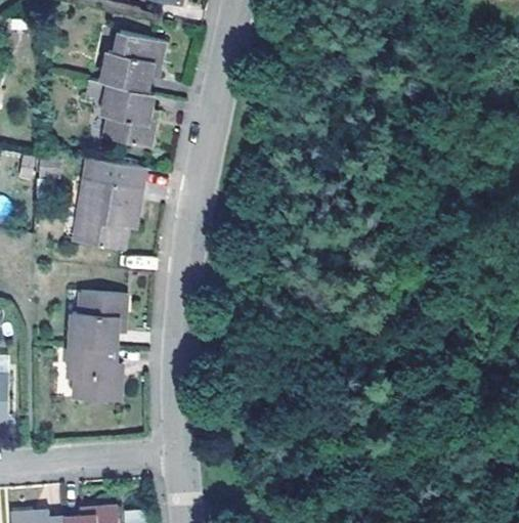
[(98,81),(143,90),(147,75),(150,59),(157,61),(161,40),(115,30),(112,50),(104,49),(98,81)]
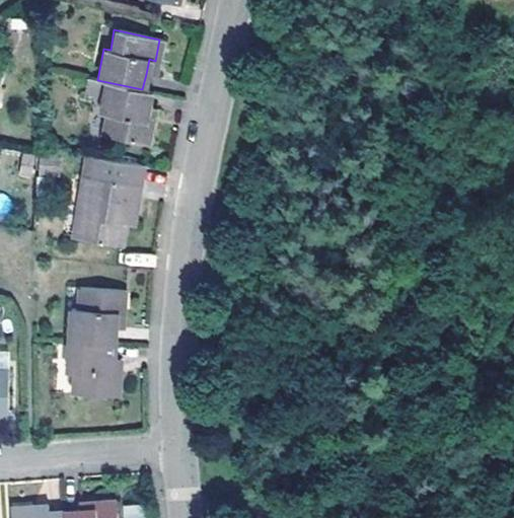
[(149,59),(146,74),(152,75),(155,61),(149,59)]
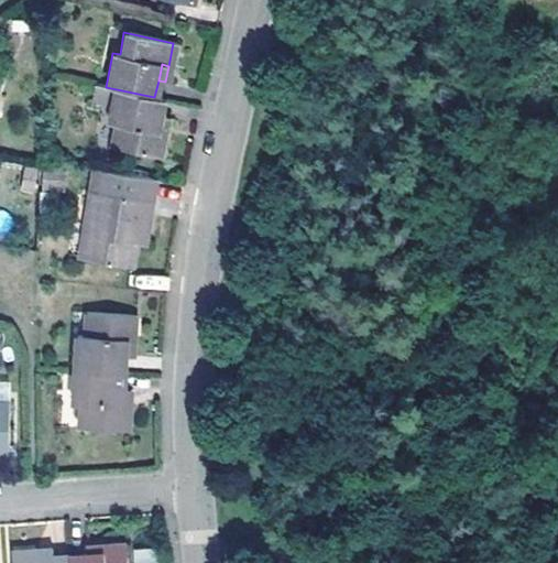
[(162,99),(154,97),(106,87),(94,85),(90,104),(110,107),(106,122),(162,134),(167,110),(159,108),(162,99)]
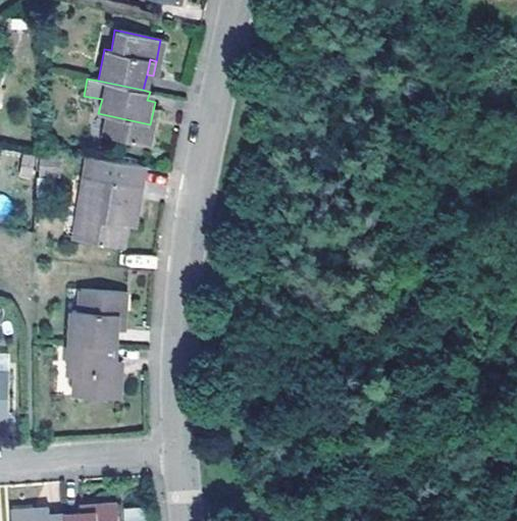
[(155,102),(157,93),(150,92),(147,100),(155,102)]
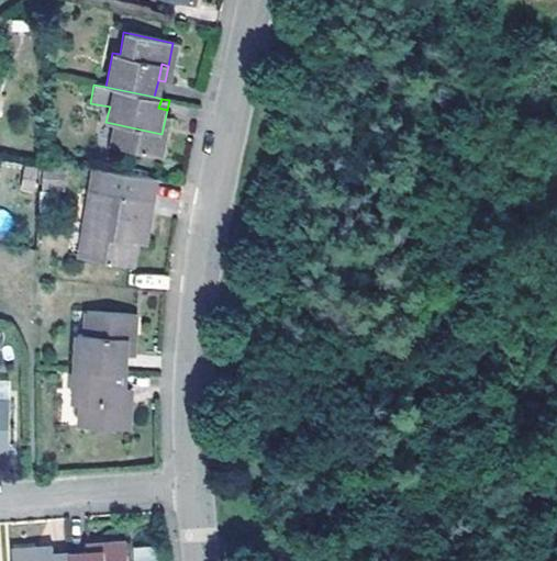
[(91,169),(77,258),(129,266),(132,244),(133,233),(142,234),(149,178),(91,169)]
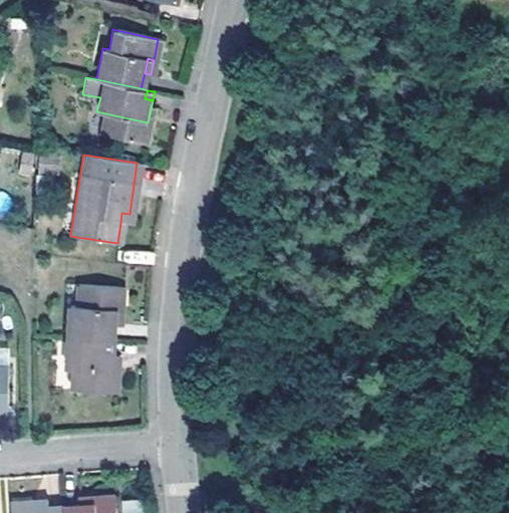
[(129,224),(130,214),(121,213),(120,223),(129,224)]
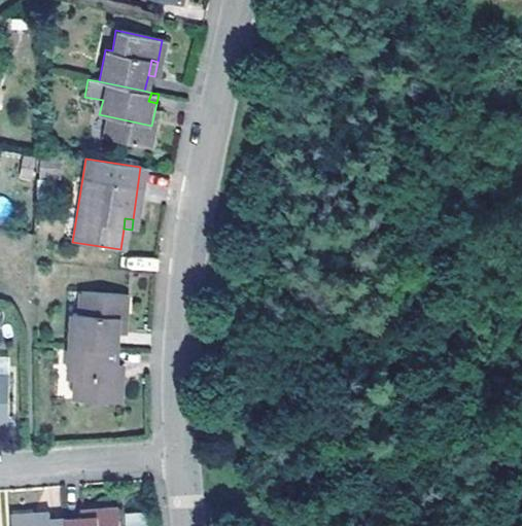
[(70,313),(67,345),(113,348),(115,331),(115,317),(123,318),(125,294),(78,291),(76,313),(70,313)]
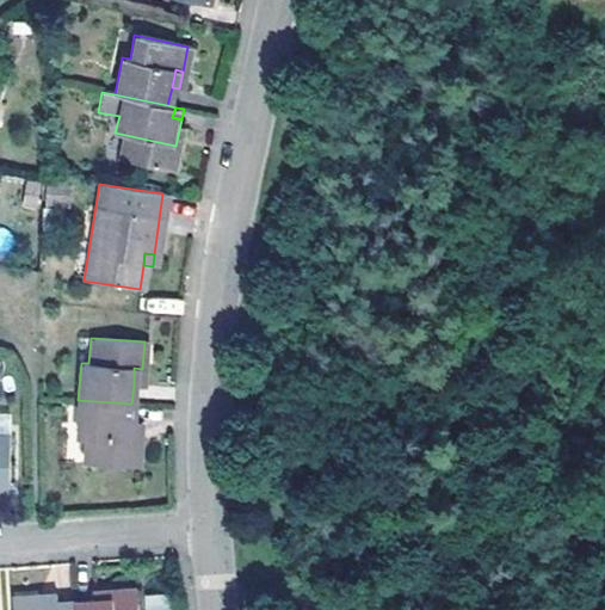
[(131,404),(78,400),(76,437),(85,438),(82,463),(136,466),(137,439),(130,439),(130,420),(131,404)]
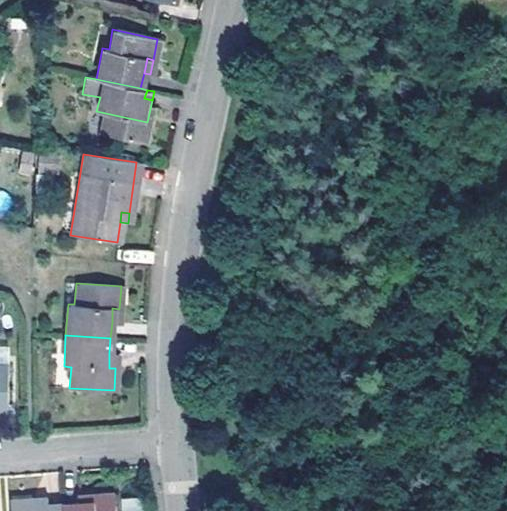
[(60,504),(60,510),(112,510),(111,493),(90,494),(90,502),(75,503),(60,504)]
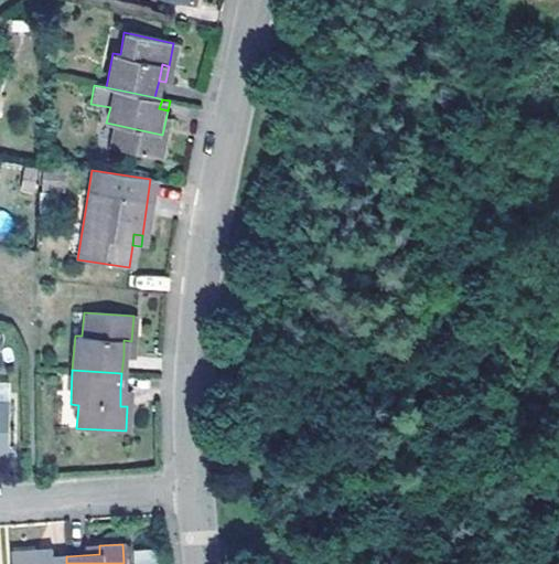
[(82,547),(83,555),(99,554),(99,545),(82,547)]
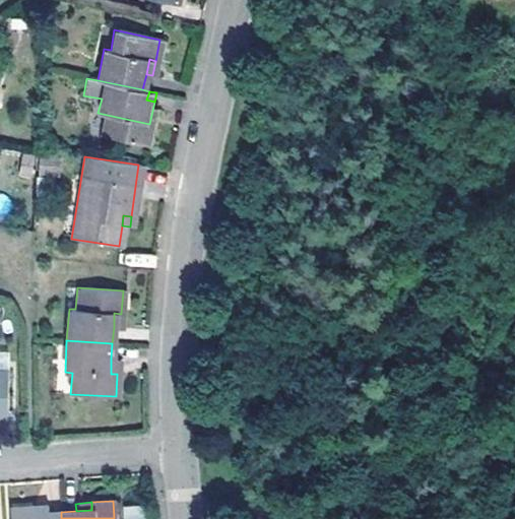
[(30,514),(47,513),(45,506),(29,507),(30,514)]
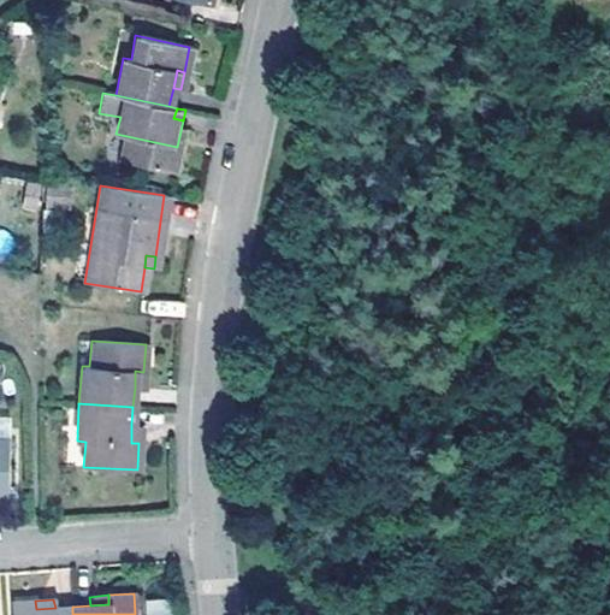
[(72,614),(72,607),(55,608),(36,609),(35,601),(9,603),(9,614),(72,614)]
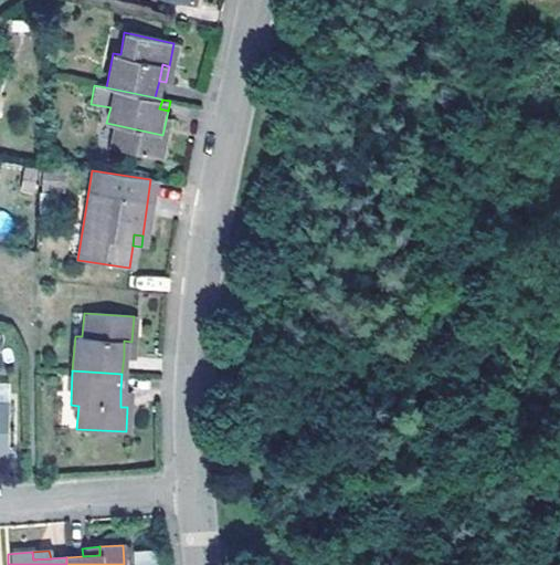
[(152,564),(152,552),(127,552),(127,564),(152,564)]
